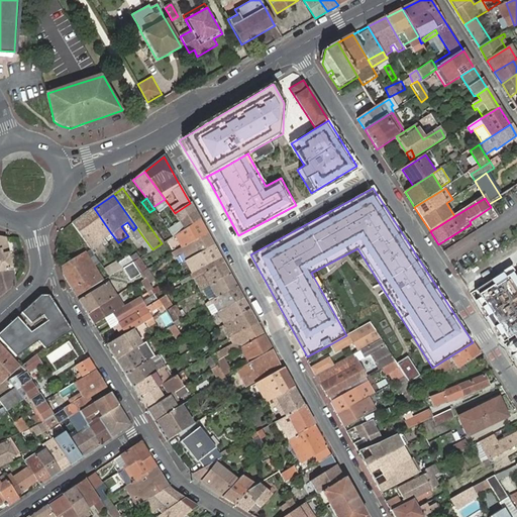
[(200,220),(190,203),(175,213),(182,222),(186,228),(200,220)]
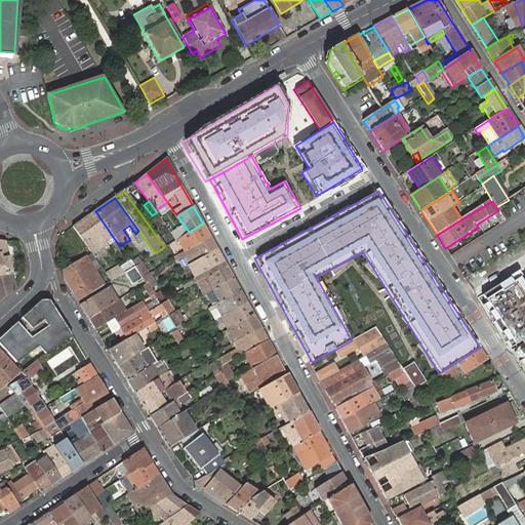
[(113,237),(95,211),(84,218),(103,244),(107,249),(109,247),(106,242),(113,237)]
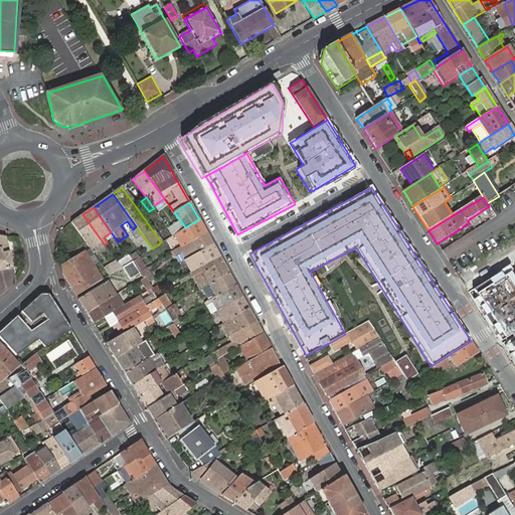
[(82,214),(71,222),(90,248),(93,253),(97,250),(93,245),(101,239),(82,214)]
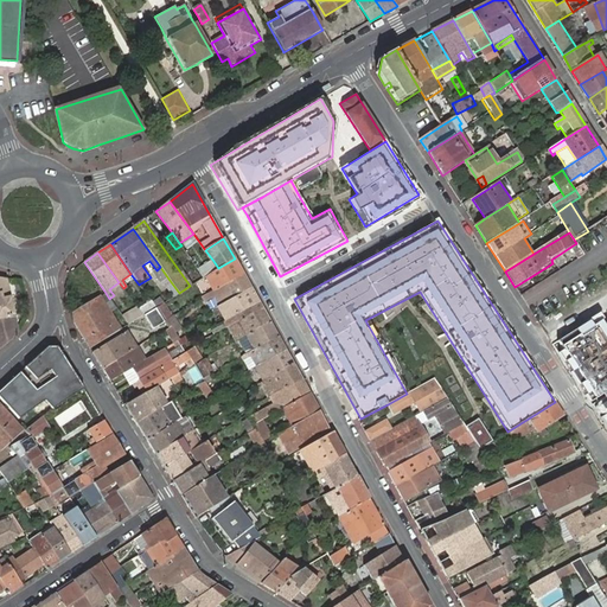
[(197,255),(192,260),(205,276),(218,268),(213,261),(204,268),(197,255)]
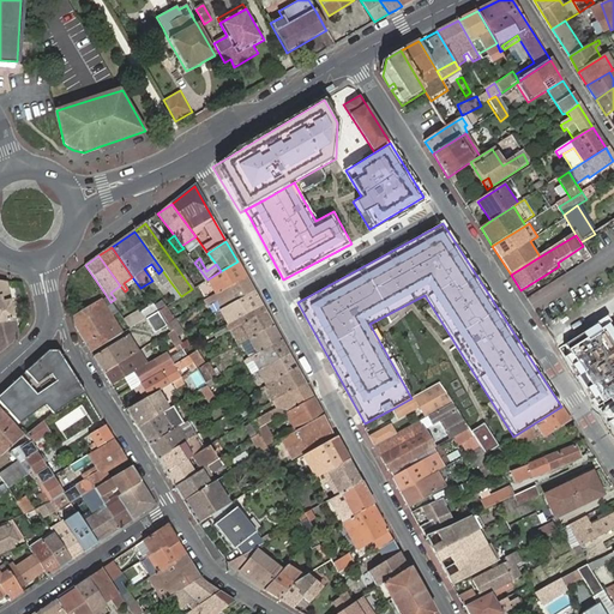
[(221,271),(208,280),(215,294),(246,277),(238,262),(221,271)]
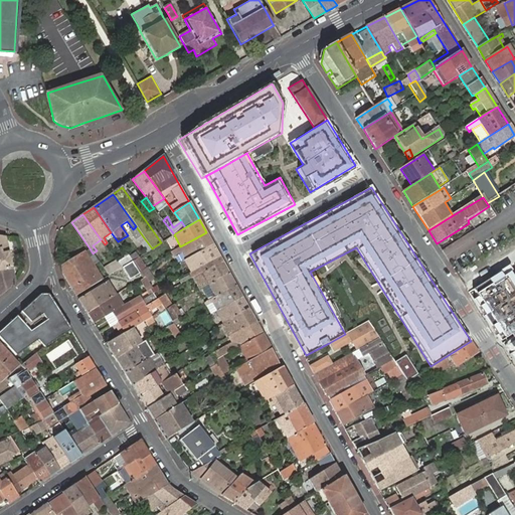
[(143,236),(136,226),(133,229),(130,231),(137,240),(143,236)]
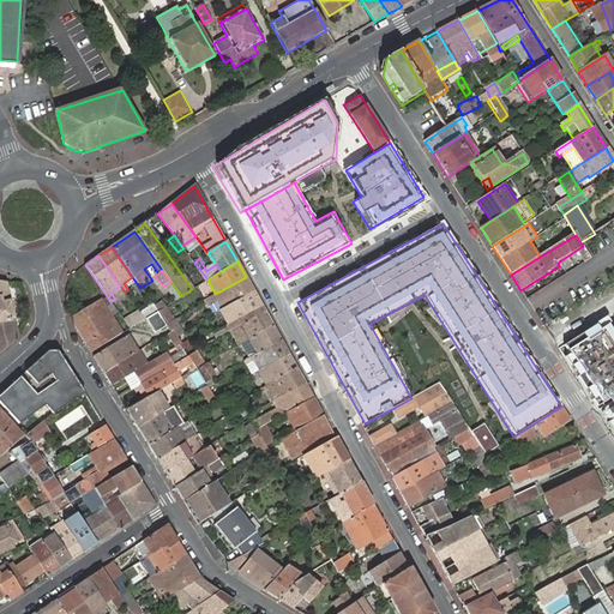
[(246,277),(215,294),(224,308),(253,292),(246,277)]
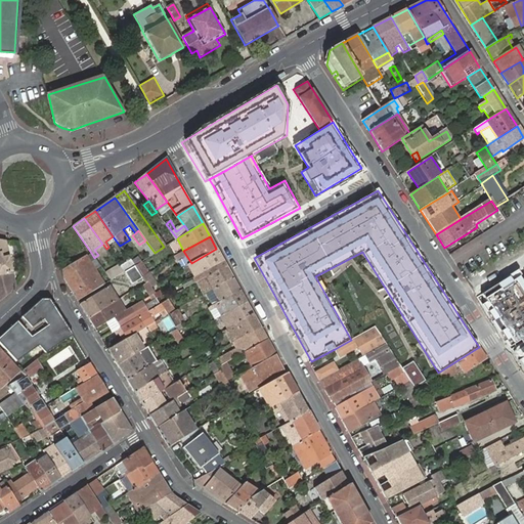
[(0,241),(0,302),(16,289),(5,242),(0,241)]
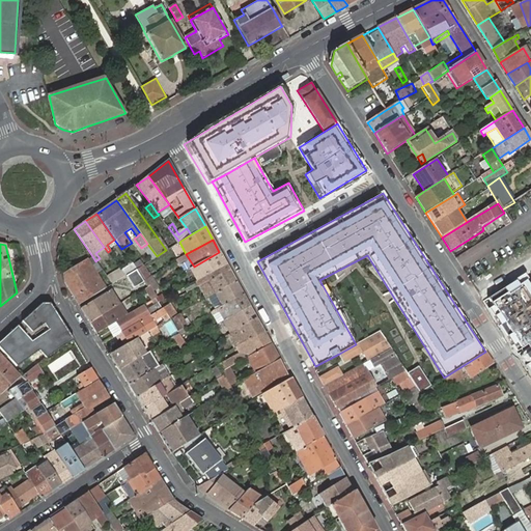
[(226,263),(219,252),(194,267),(190,270),(197,281),(226,263)]
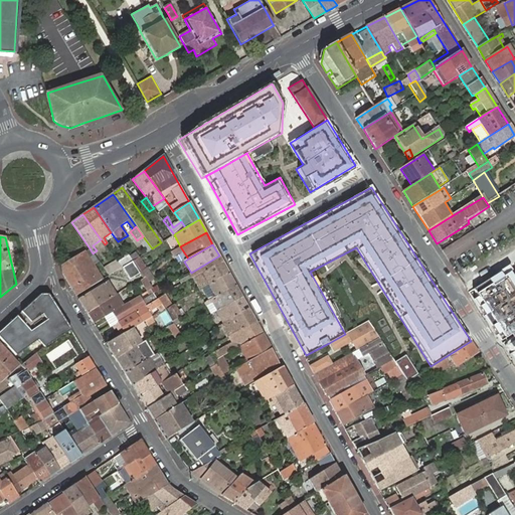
[(90,248),(61,267),(63,276),(76,296),(102,280),(93,266),(99,262),(93,253),(90,248)]
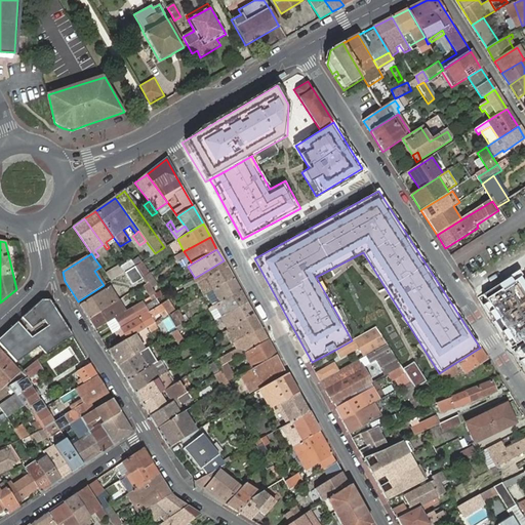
[(131,263),(133,267),(139,263),(142,261),(138,257),(131,263)]
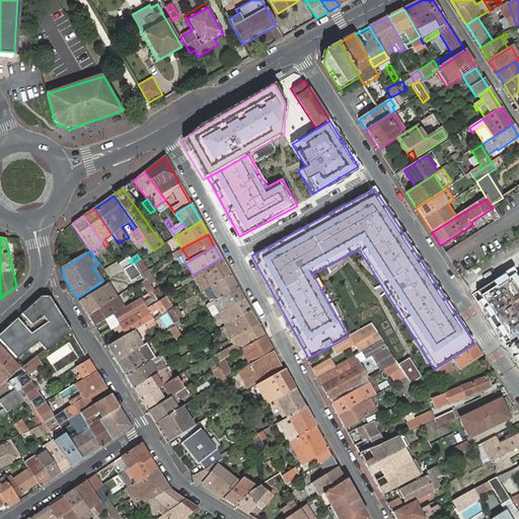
[(119,265),(122,270),(130,282),(141,276),(132,264),(130,260),(129,257),(119,265)]
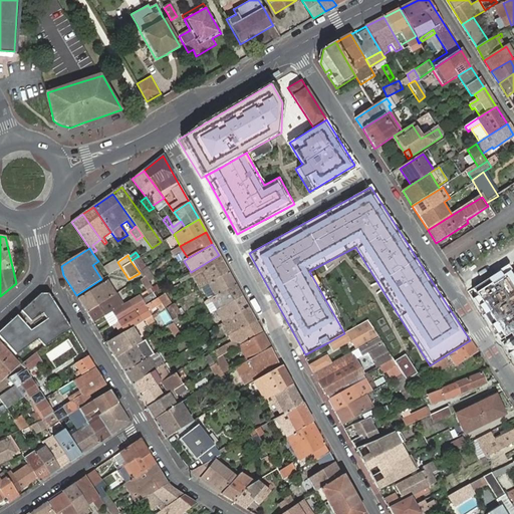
[(219,255),(191,272),(188,273),(191,278),(192,278),(222,260),(219,255)]
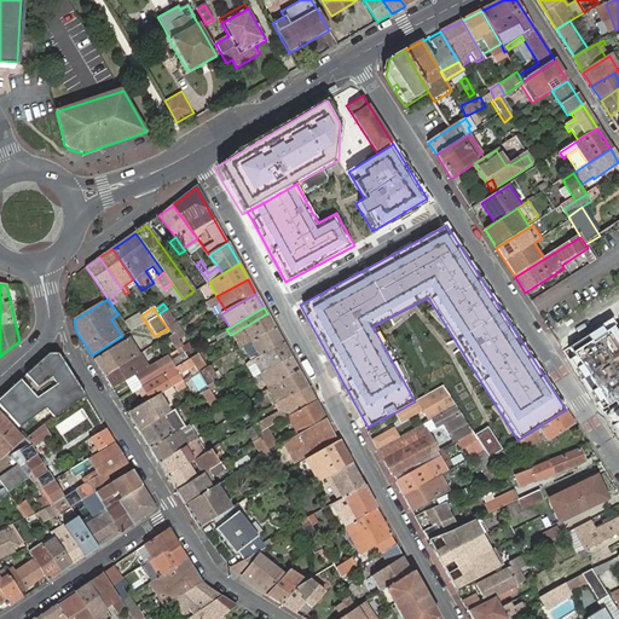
[(165,310),(157,314),(168,329),(174,323),(165,310)]
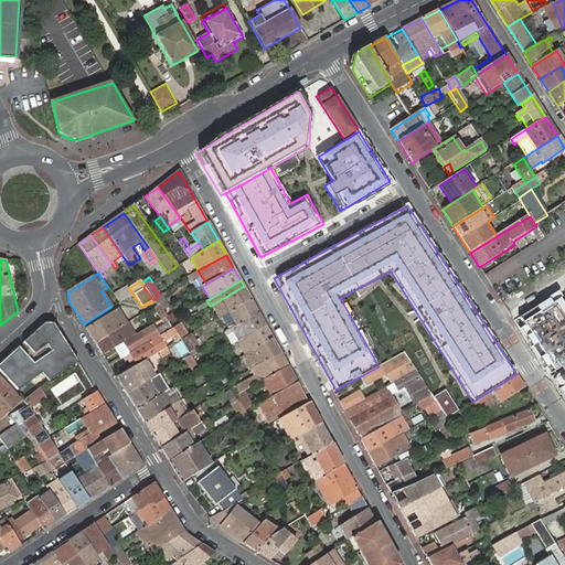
[(127,286),(114,295),(119,302),(132,294),(129,288),(127,286)]
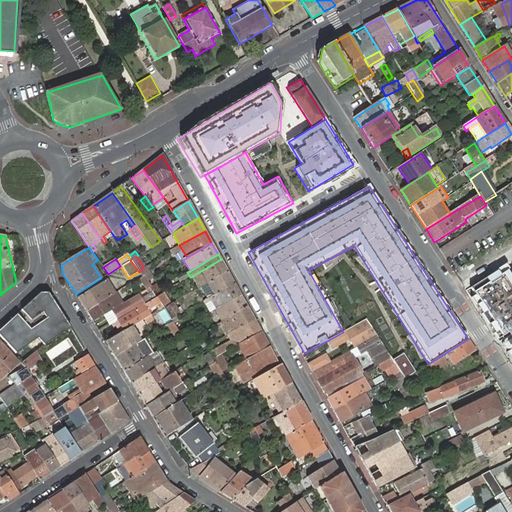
[(227,271),(221,259),(191,277),(198,288),(203,285),(227,271)]
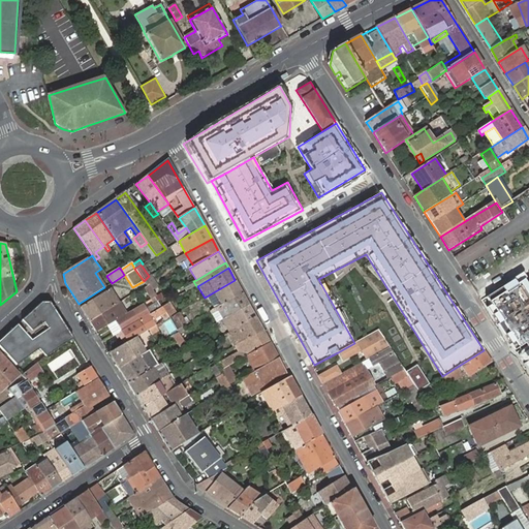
[(528,286),(524,278),(488,301),(528,368),(528,286)]
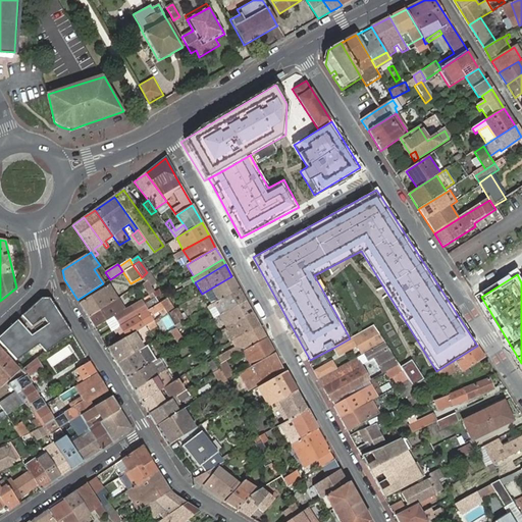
[(231,276),(207,291),(214,303),(239,290),(231,276)]
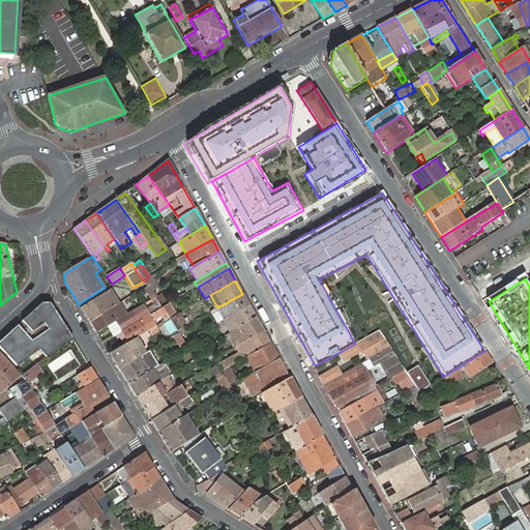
[(156,296),(150,286),(145,289),(150,299),(156,296)]
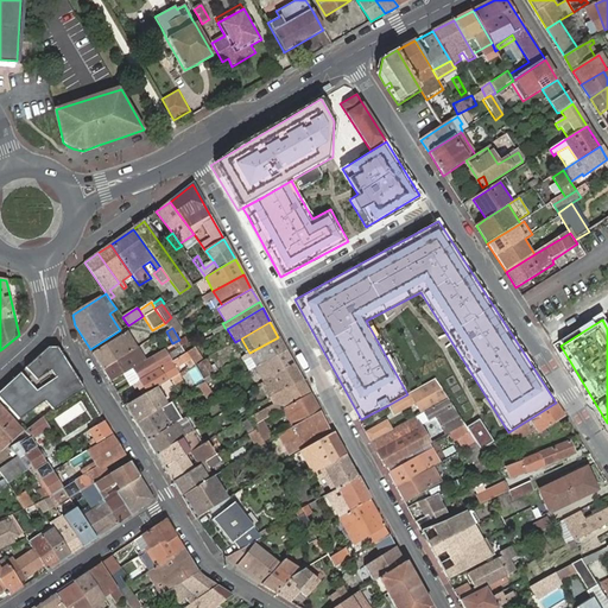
[(127,331),(93,353),(102,369),(134,349),(137,348),(134,344),(131,347),(125,339),(130,335),(127,331)]
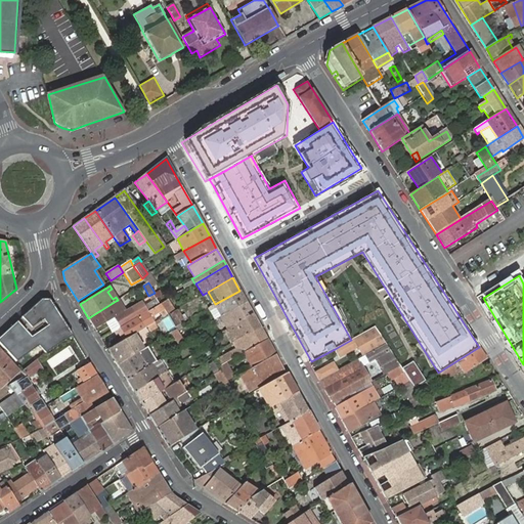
[(113,299),(116,297),(112,289),(107,292),(113,299)]
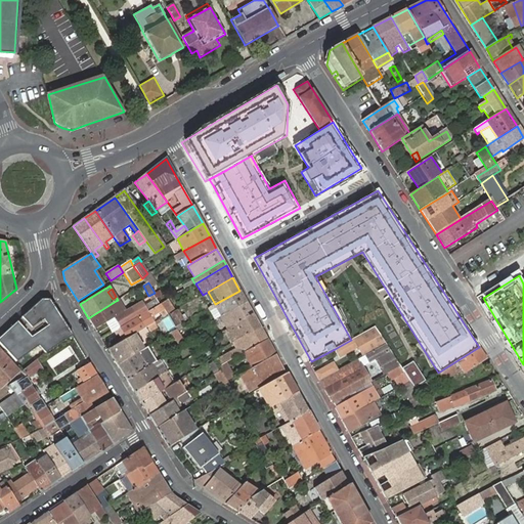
[(247,303),(239,291),(215,304),(214,305),(216,308),(218,307),(223,316),(247,303)]
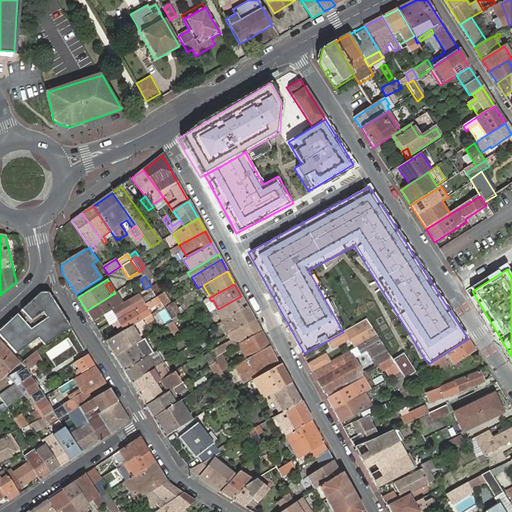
[(141,300),(137,294),(121,305),(111,311),(118,321),(115,323),(121,333),(125,330),(131,327),(150,316),(148,311),(161,304),(156,297),(153,292),(145,297),(141,300)]
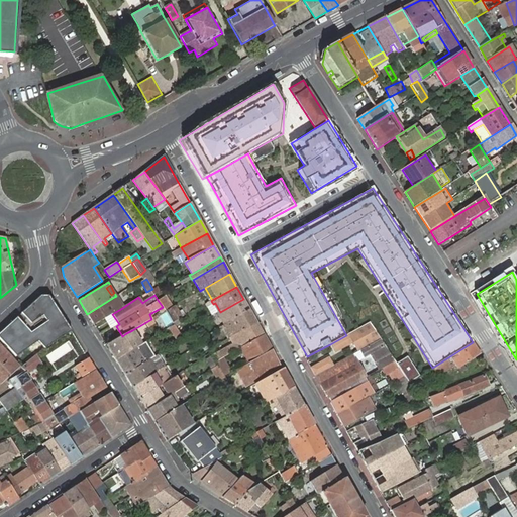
[(167,295),(158,300),(163,307),(166,311),(173,307),(167,295)]
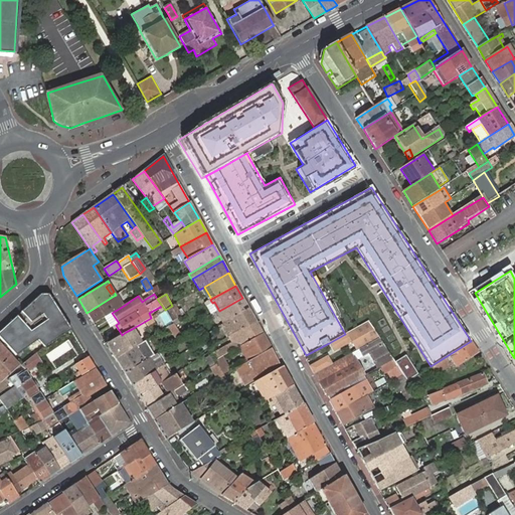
[(40,295),(0,331),(0,337),(18,359),(38,340),(45,347),(52,342),(71,331),(48,296),(40,295)]
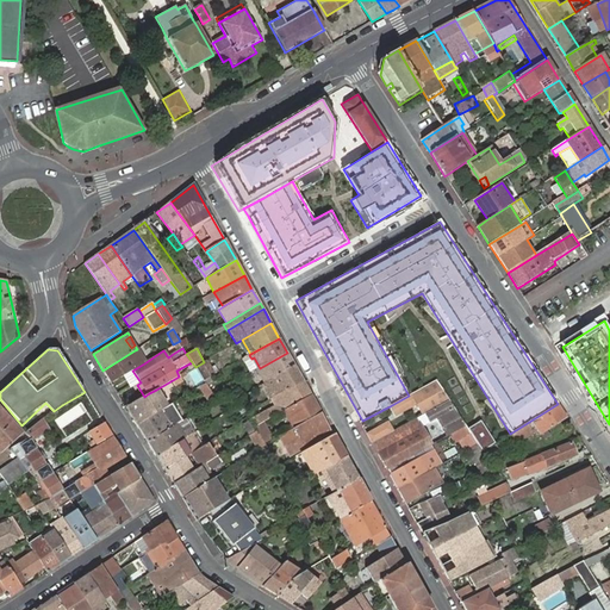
[(132,371),(144,363),(135,350),(103,371),(111,384),(118,379),(129,372),(132,371)]
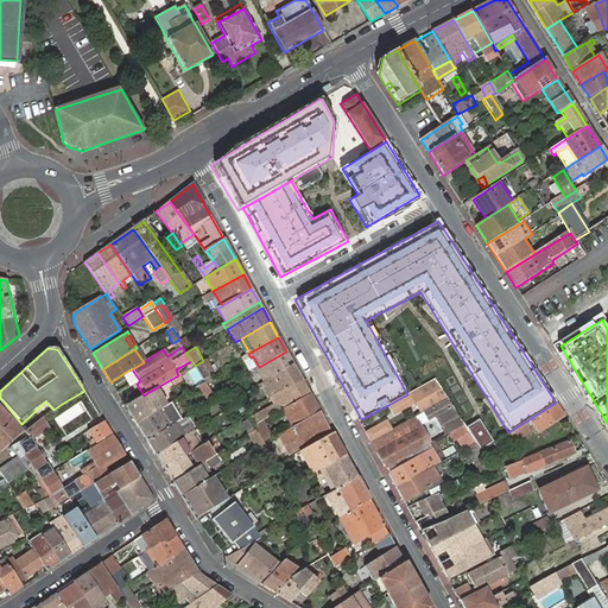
[(286,352),(259,367),(257,368),(265,382),(295,366),(286,352)]
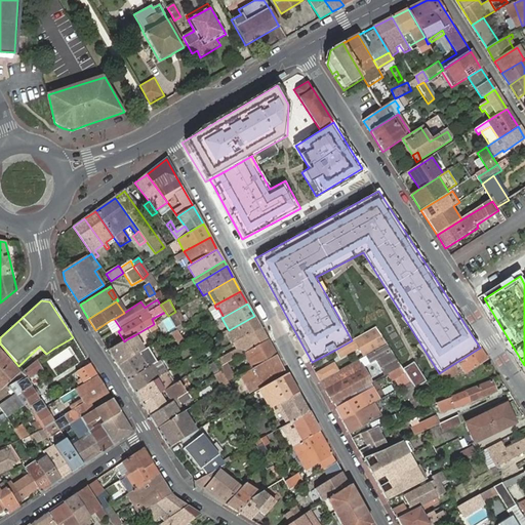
[(171,316),(178,327),(186,323),(179,312),(171,316)]
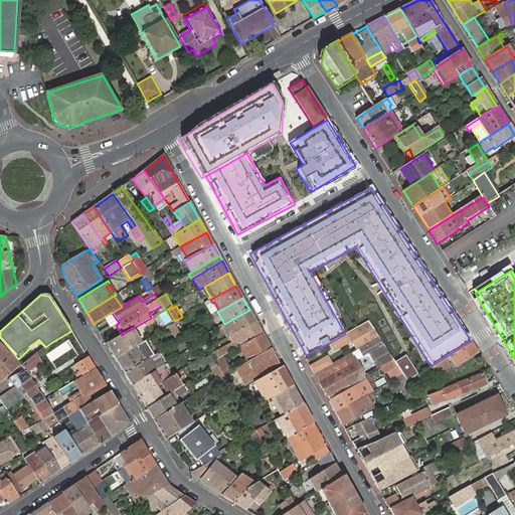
[(249,310),(224,324),(219,327),(225,339),(228,337),(256,322),(249,310)]
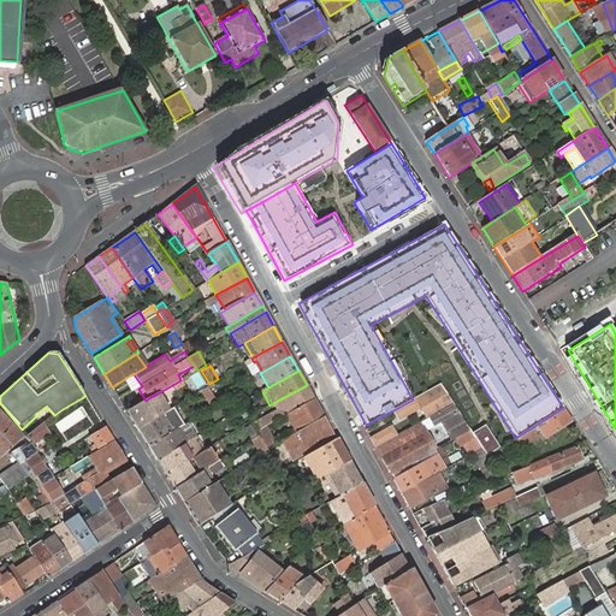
[(142,386),(134,374),(130,375),(119,383),(126,396),(138,389),(142,386)]
